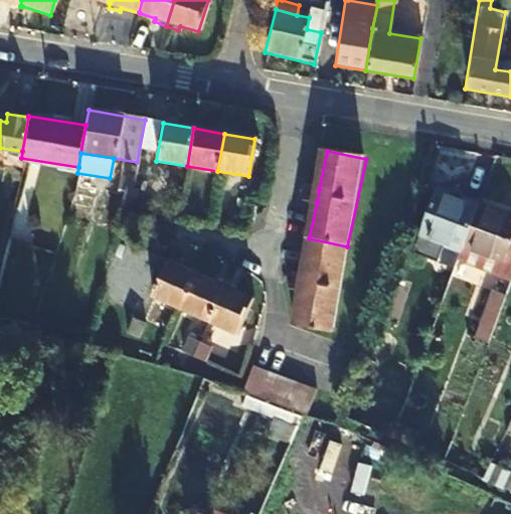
[(111,231),(124,234),(137,190),(132,189),(125,187),(122,194),(111,231)]
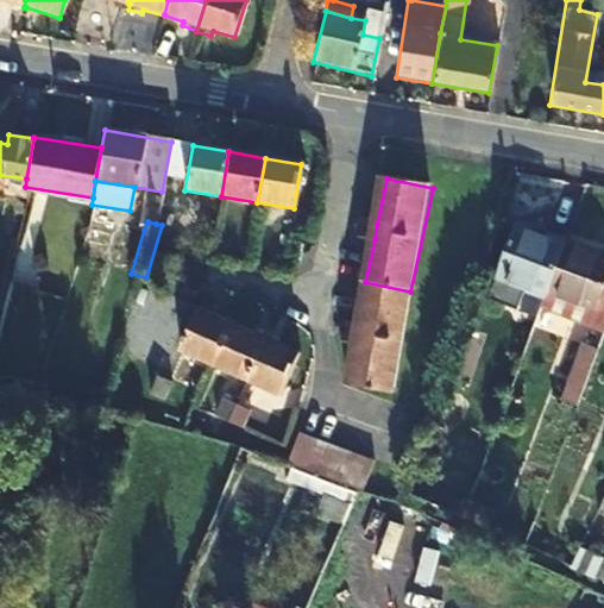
[(365,237),(375,239),(377,224),(369,221),(358,229),(365,237)]
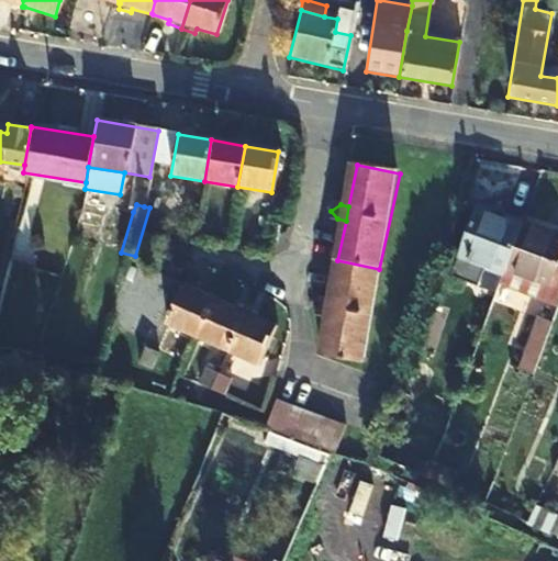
[(499,275),(517,223),(473,206),(454,256),(499,275)]
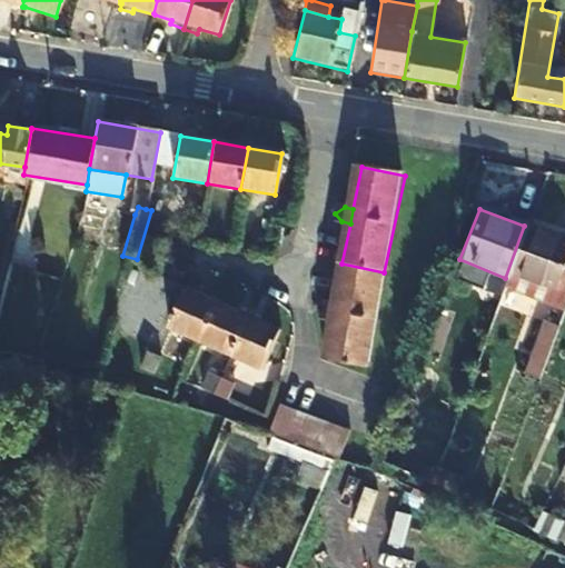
[(524,226),(505,278),(501,289),(562,311),(564,302),(564,239),(548,233),(524,226)]
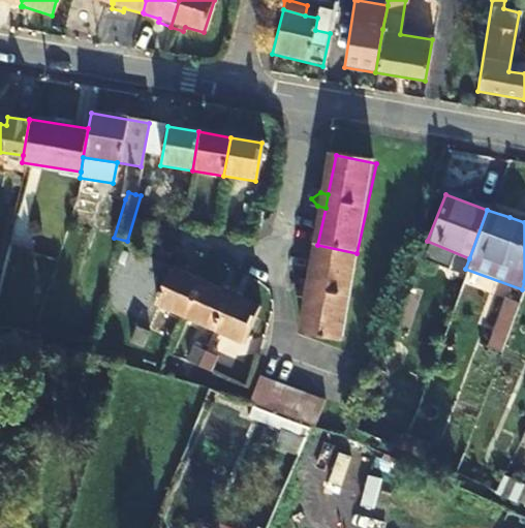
[(357,253),(317,245),(310,283),(307,297),(299,336),(338,343),(357,253)]
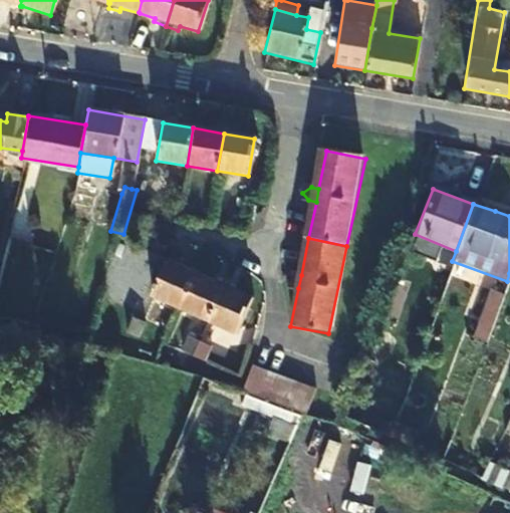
[(179,309),(193,275),(164,263),(150,296),(176,307),(179,309)]
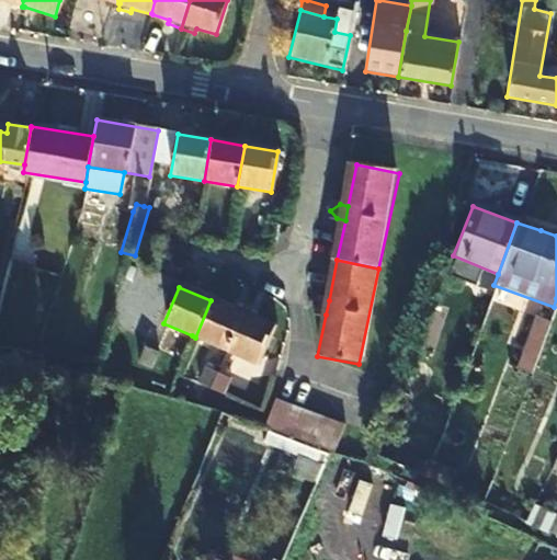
[(317,313),(326,315),(329,300),(320,298),(311,304),(317,313)]
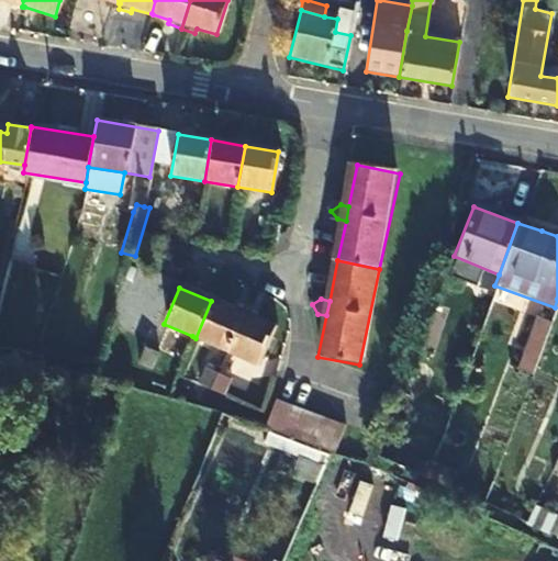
[(226,351),(242,314),(211,301),(196,338),(226,351)]
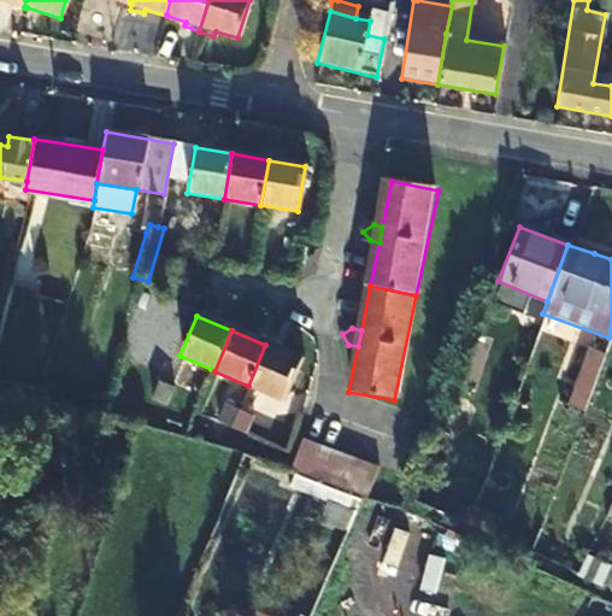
[(299,359),(265,345),(248,386),(281,399),(299,359)]
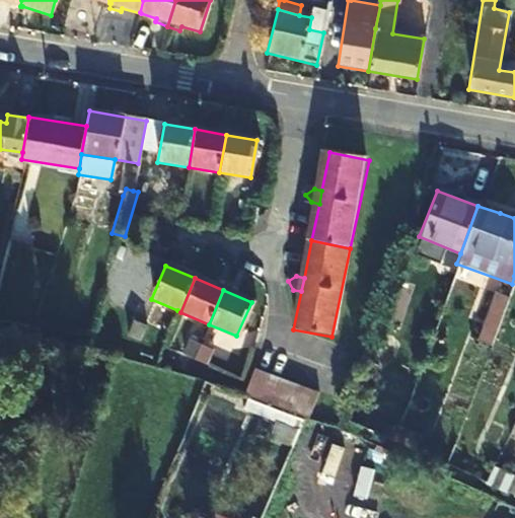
[(489,349),(507,299),(494,294),(475,344),(489,349)]
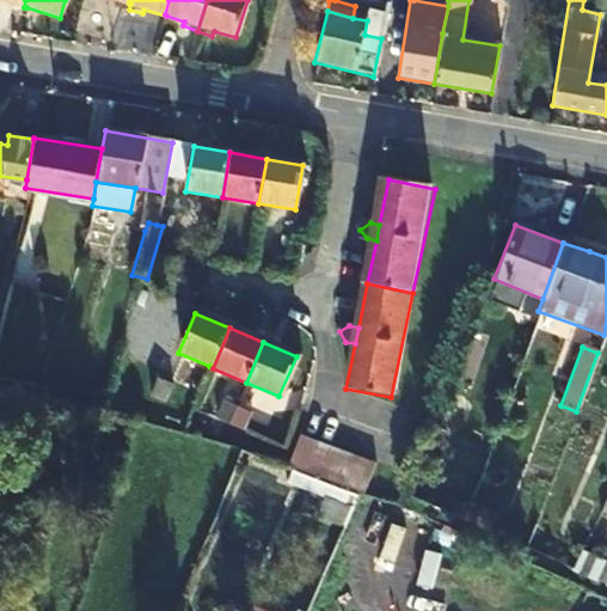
[(146,399),(161,405),(169,388),(153,382),(146,399)]
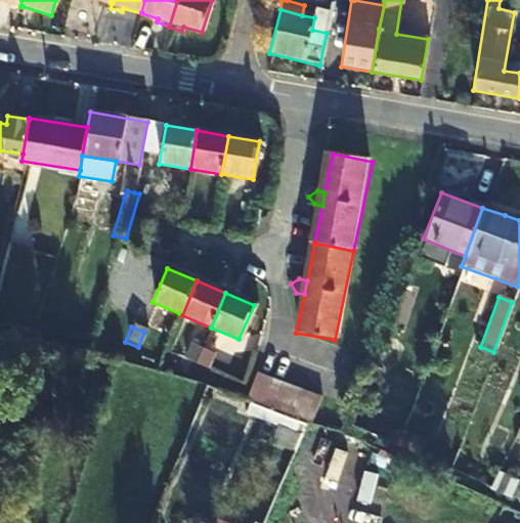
[(195,365),(202,349),(189,344),(181,361),(195,365)]
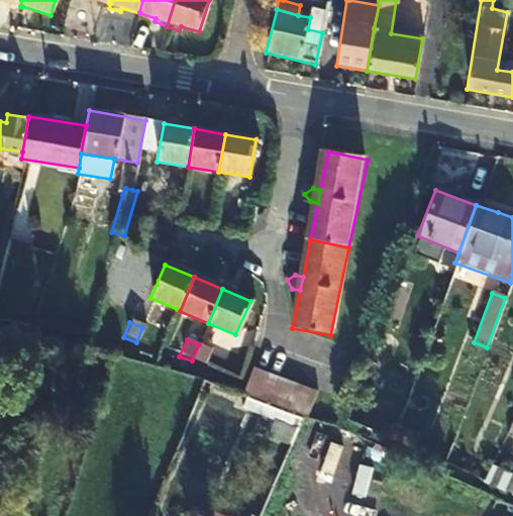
[(210,348),(199,344),(192,360),(203,366),(210,348)]
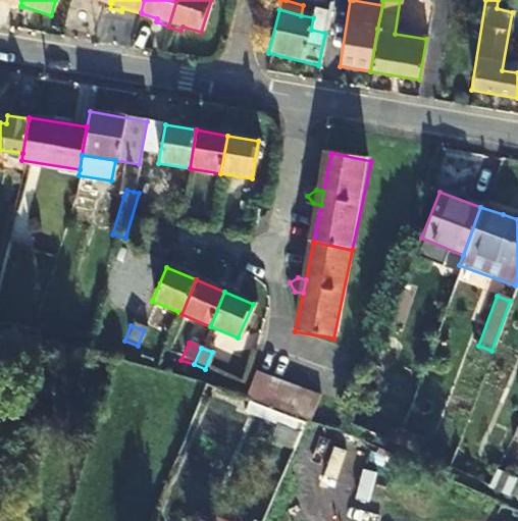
[(260,357),(252,377),(250,382),(251,382),(263,388),(273,363),(260,357)]
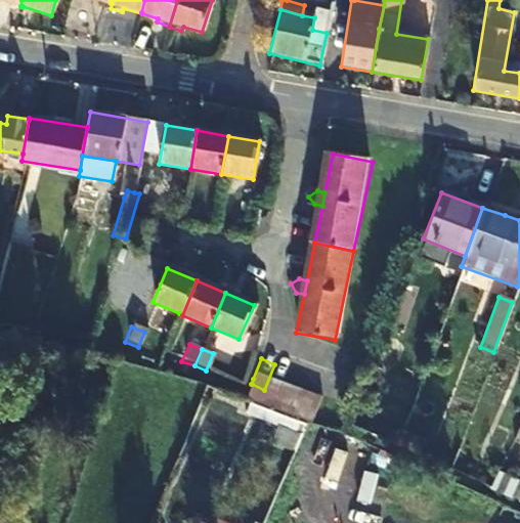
[(345,407),(319,397),(313,412),(339,423),(345,407)]
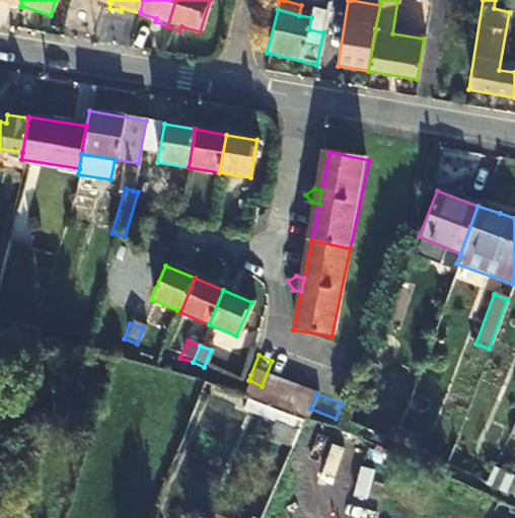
[(390,443),(412,453),(418,439),(396,428),(390,443)]
